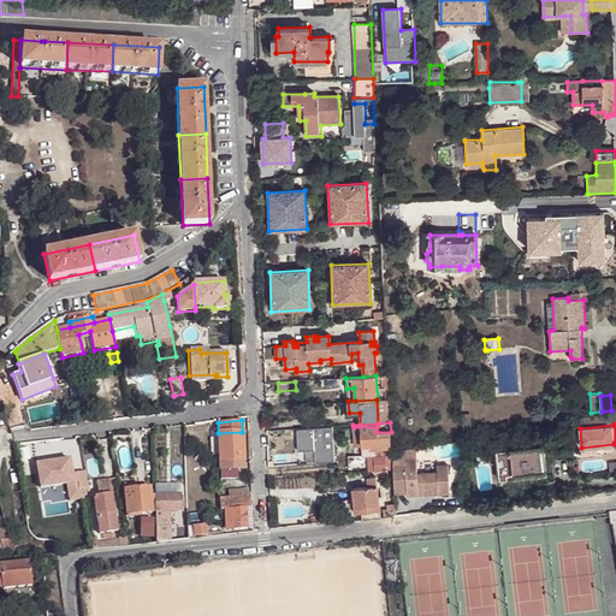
[(377,427),(354,427),(354,449),(362,449),(374,448),(378,448),(377,432),(377,427)]
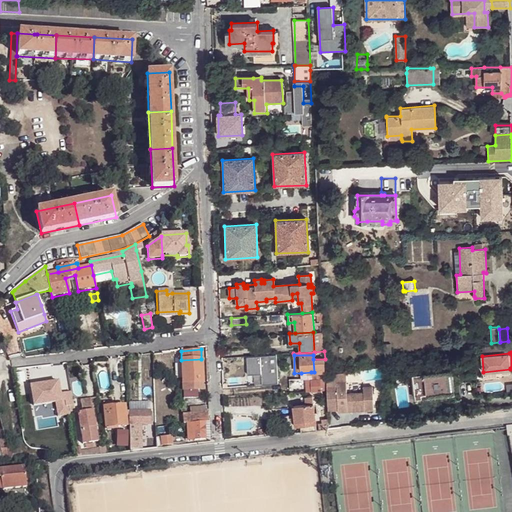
[(202,382),(201,359),(181,360),(181,361),(182,370),(182,390),(196,389),(195,385),(199,385),(199,382),(202,382)]
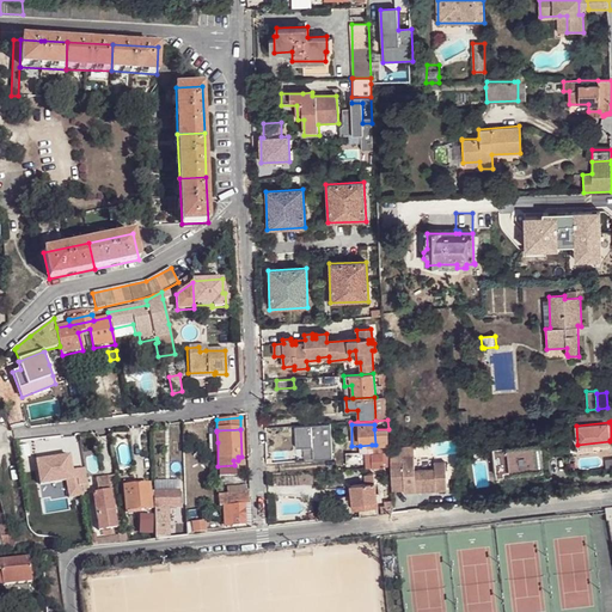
[(390,445),(389,429),(374,429),(375,445),(380,445),(390,445)]
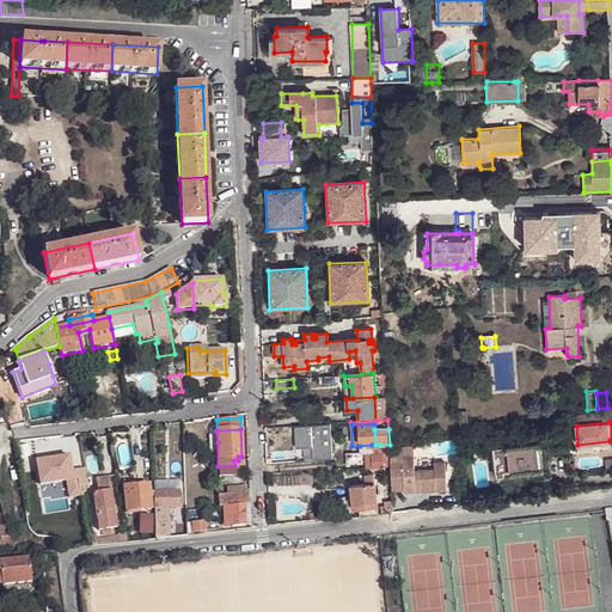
[(56,461),(77,459),(74,440),(54,442),(56,461)]
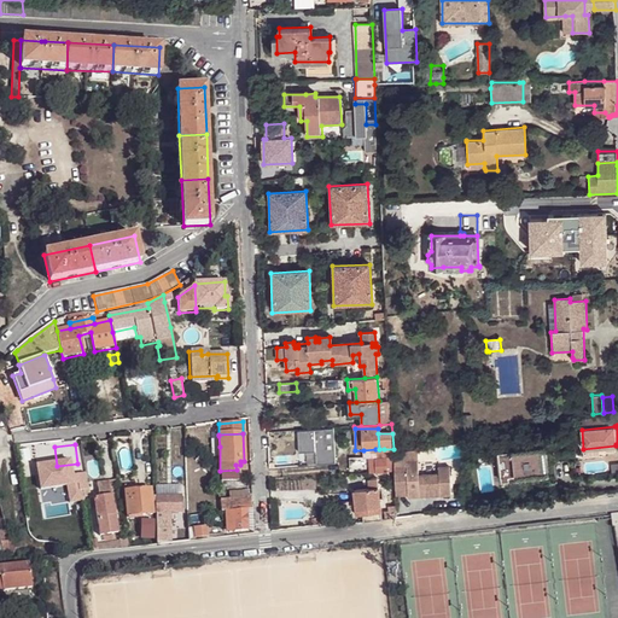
[(509,477),(547,472),(544,447),(499,453),(502,482),(509,481),(509,477)]
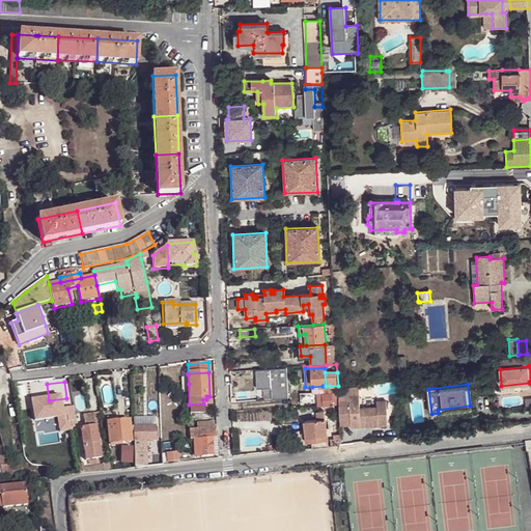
[(348,397),(350,409),(360,409),(359,397),(361,396),(361,388),(346,389),(346,397),(348,397)]
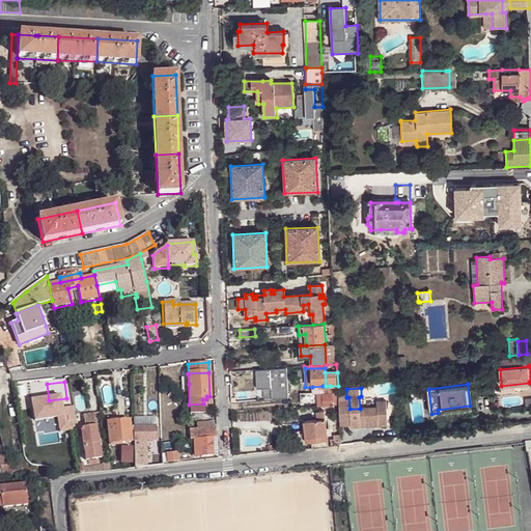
[(323,395),(323,406),(332,406),(331,394),(323,395)]
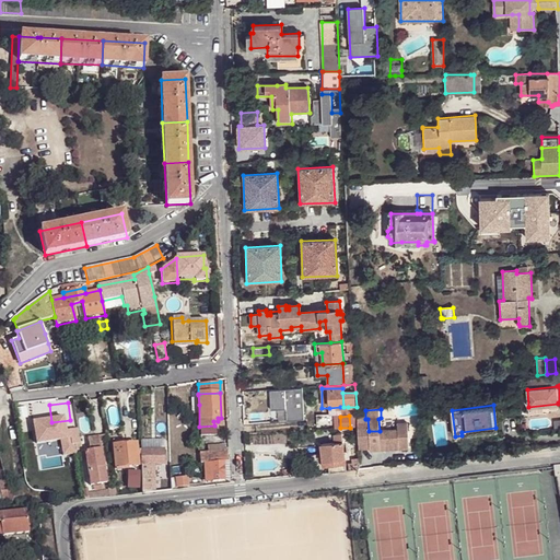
[(71,427),(70,420),(51,422),(54,429),(71,427)]
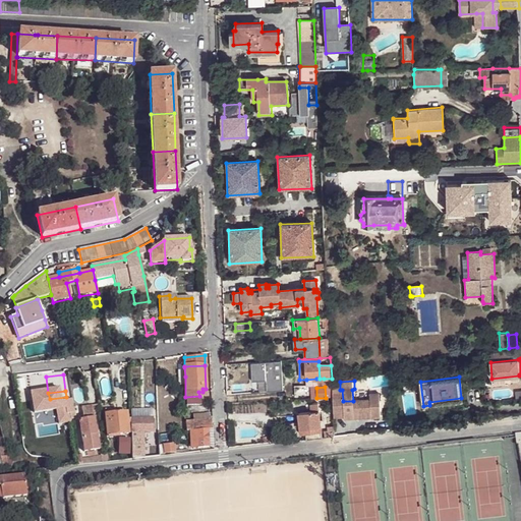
[(464,398),(461,398),(429,402),(429,405),(423,406),(423,410),(465,405),(464,398)]
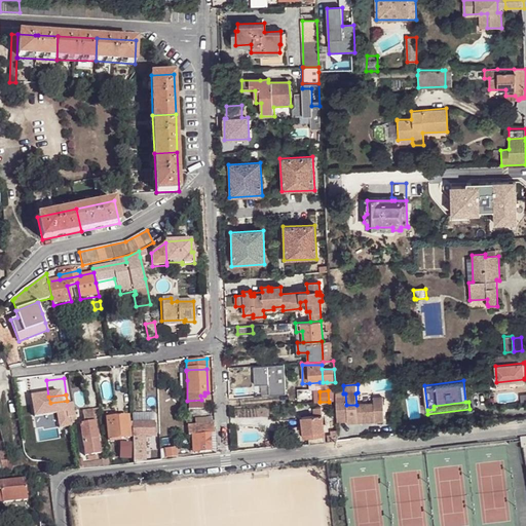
[(374,404),(357,405),(358,420),(374,419),(374,404)]
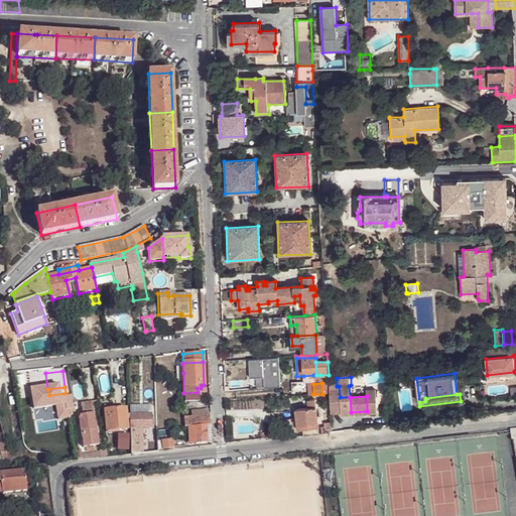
[(339,397),(331,398),(332,410),(340,410),(339,397)]
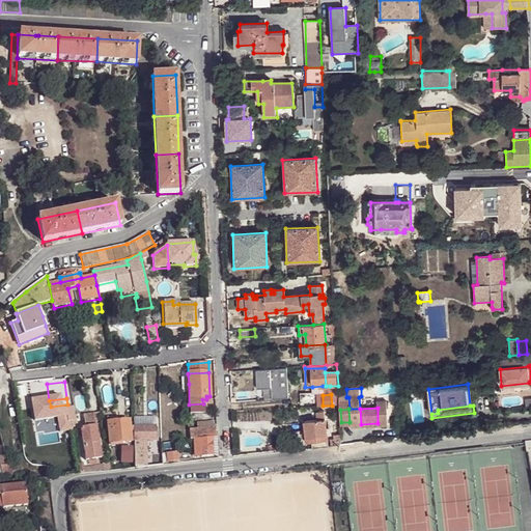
[(360,409),(350,409),(351,427),(361,426),(361,424),(360,409)]
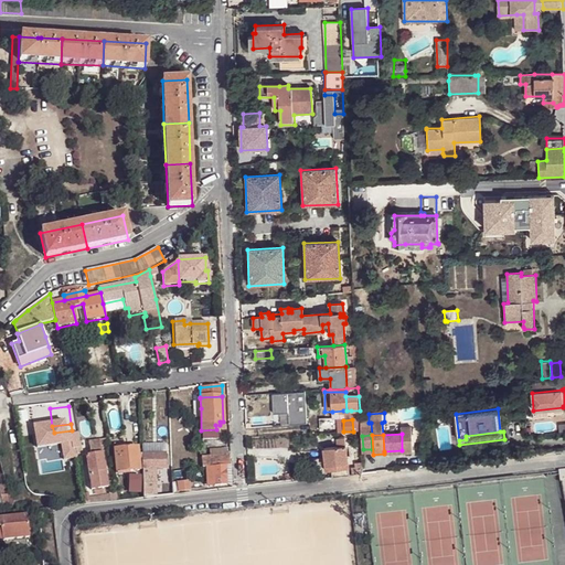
[(323,447),(323,449),(345,446),(344,436),(337,437),(338,446),(323,447)]
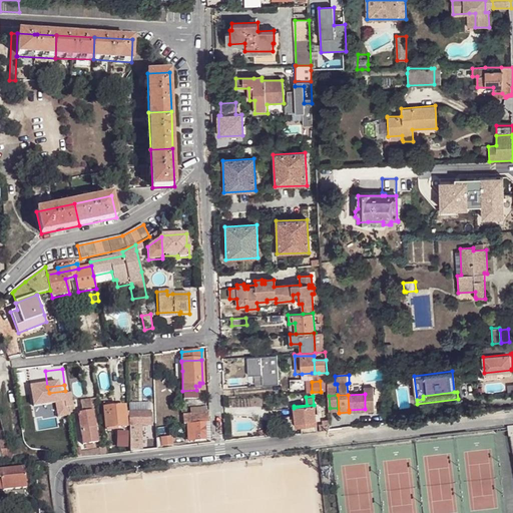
[(83,414),(77,415),(82,445),(98,442),(90,399),(80,401),(83,414)]
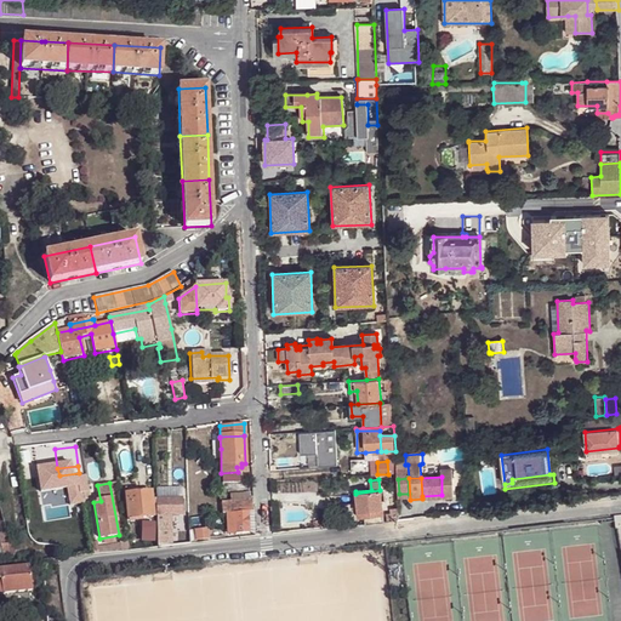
[(155,488),(155,500),(182,499),(182,486),(155,488)]
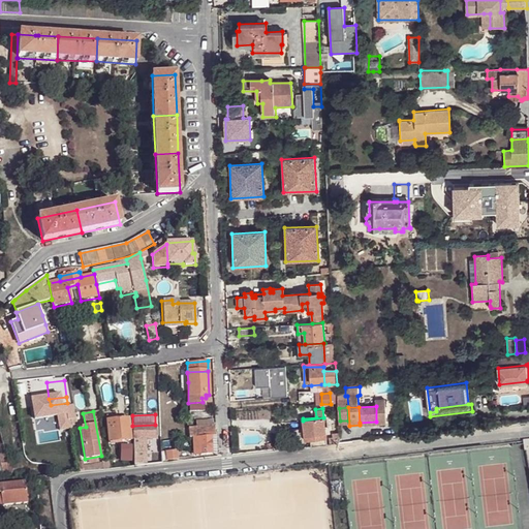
[(311,445),(327,444),(323,417),(303,421),(306,441),(311,440),(311,445)]
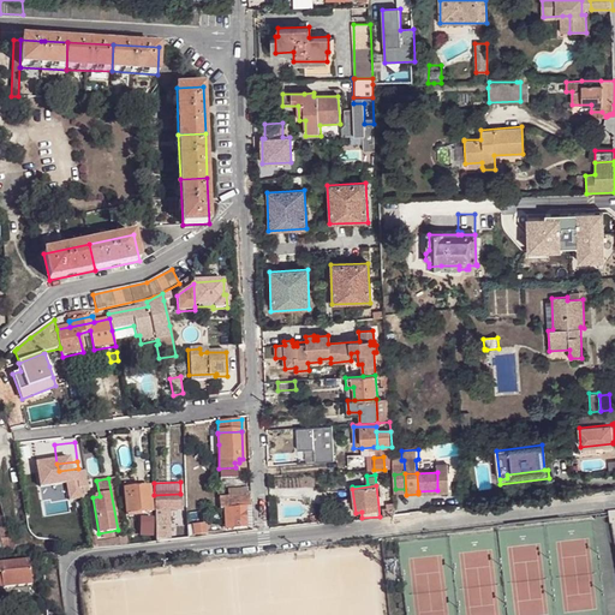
[(151,511),(149,495),(148,488),(124,490),(127,514),(151,511)]
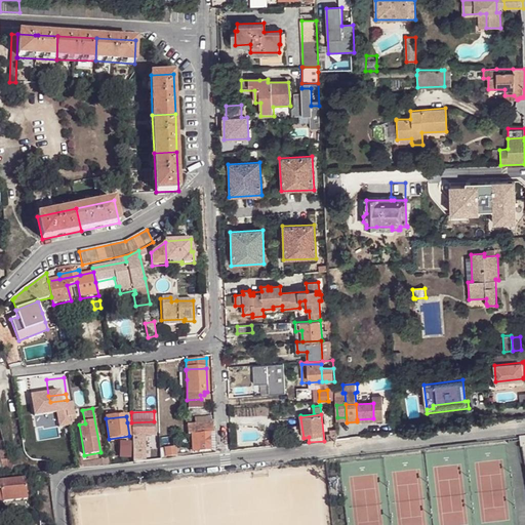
[(131,422),(131,436),(140,436),(148,436),(152,436),(155,436),(154,421),(131,422)]
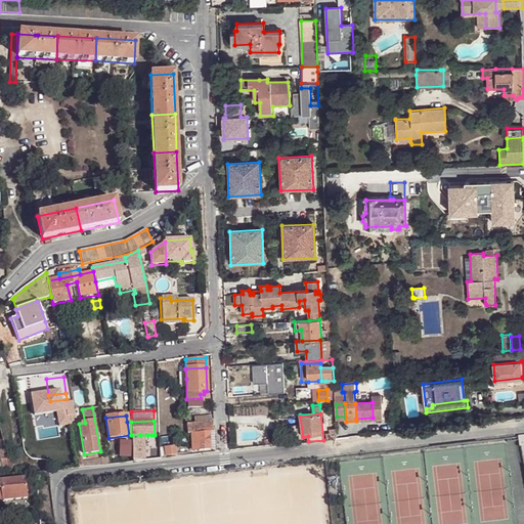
[(209,432),(213,432),(213,423),(207,423),(193,425),(185,425),(186,435),(190,434),(209,432)]
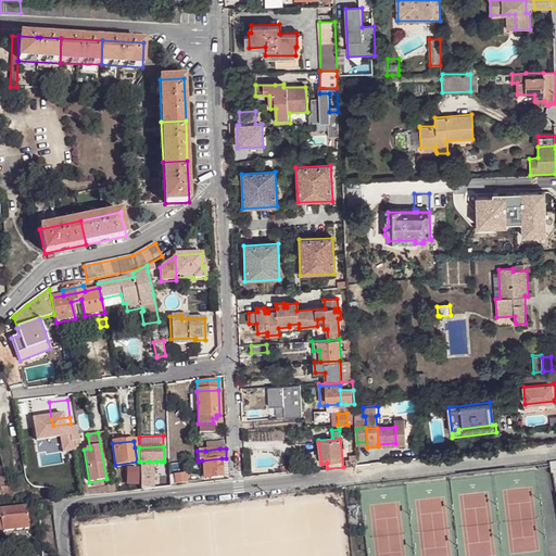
[(348,466),(357,465),(356,454),(350,455),(351,459),(346,459),(348,466)]
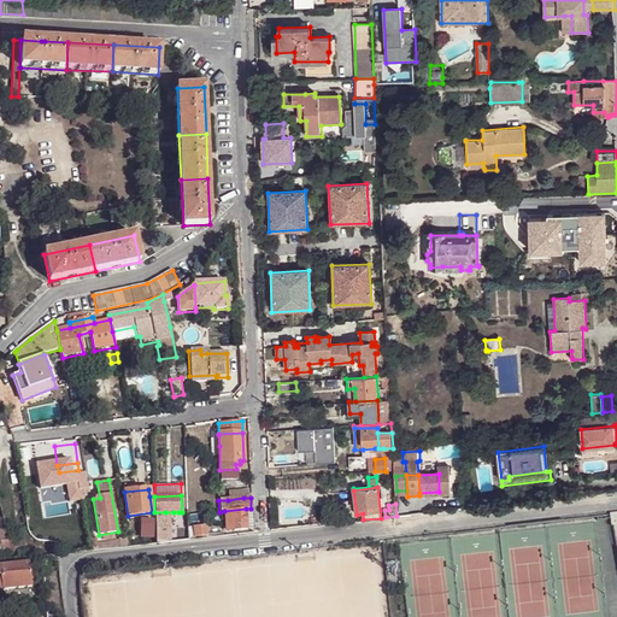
[(246,509),(224,511),(225,530),(234,530),(234,532),(247,529),(246,509)]
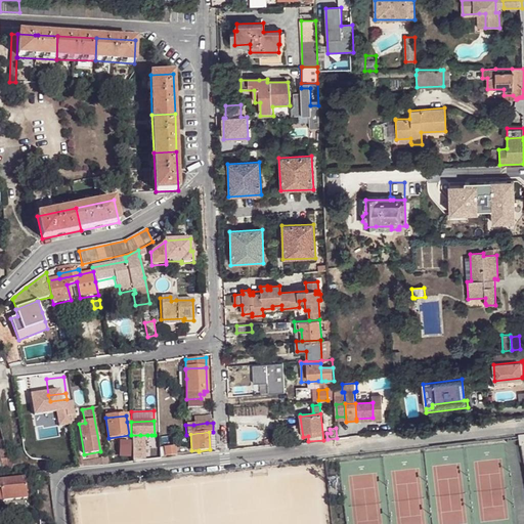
[(131,435),(132,449),(139,449),(141,449),(141,441),(140,439),(140,435),(131,435)]
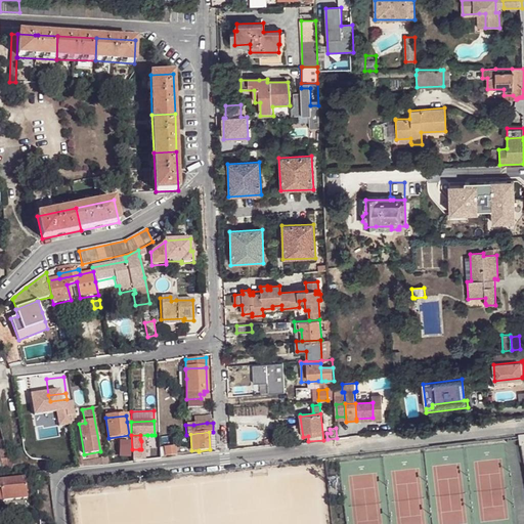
[(121,457),(121,463),(131,462),(131,441),(120,441),(120,457),(121,457)]
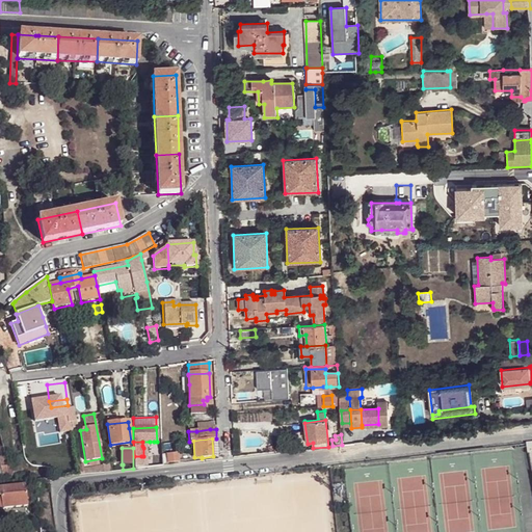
[(162,464),(167,463),(179,462),(178,454),(162,455),(162,456),(162,464)]
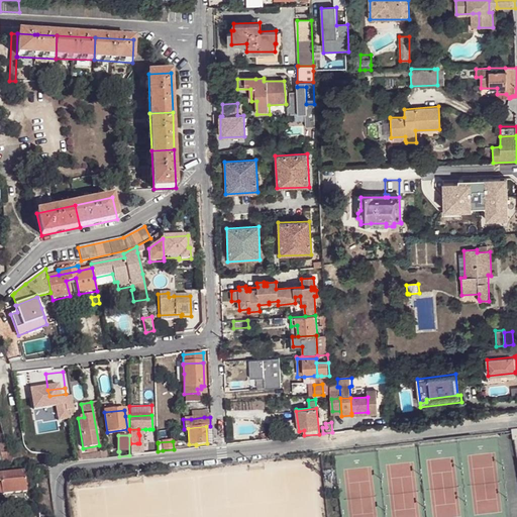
[(141,453),(158,451),(158,443),(140,445),(141,453)]
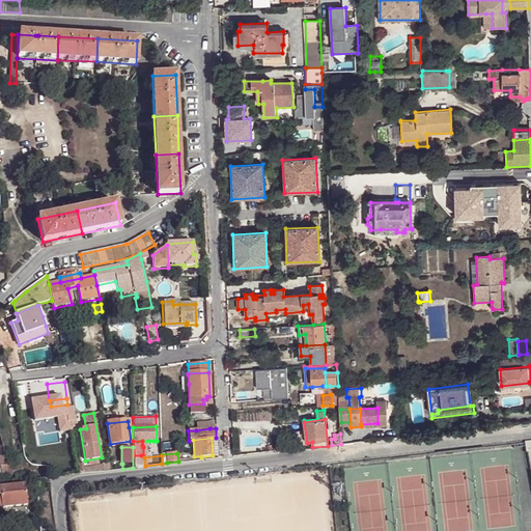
[(6,456),(2,456),(4,475),(14,474),(7,460),(6,456)]
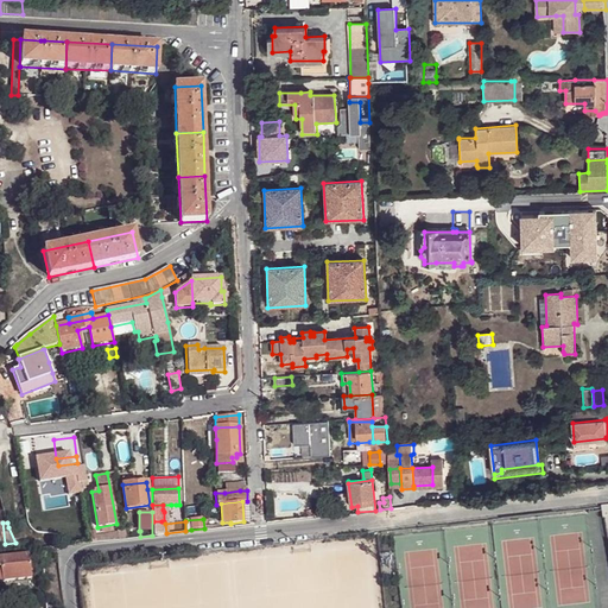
[(27,555),(7,557),(8,567),(5,567),(0,567),(0,574),(1,582),(31,578),(27,555)]
